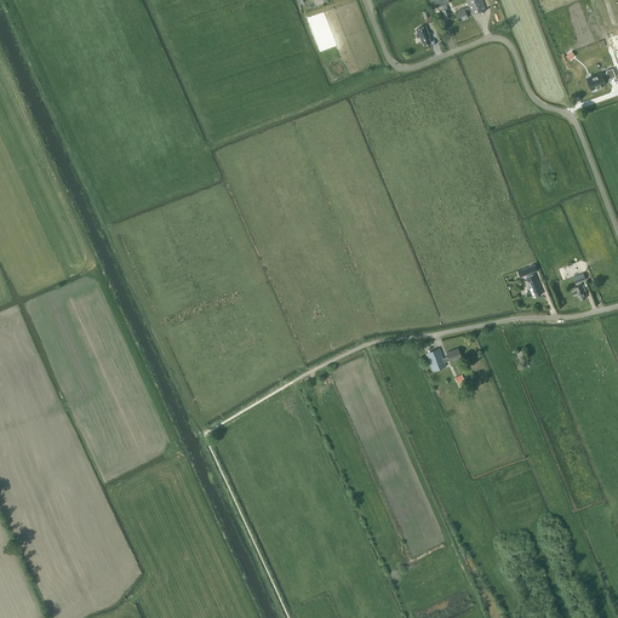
[(474,12),(487,7),(485,0),(469,0),(471,5),(467,6),(467,5),(461,7),(461,9),(457,10),(461,19),(470,16),(468,11),(473,9),(474,12)]
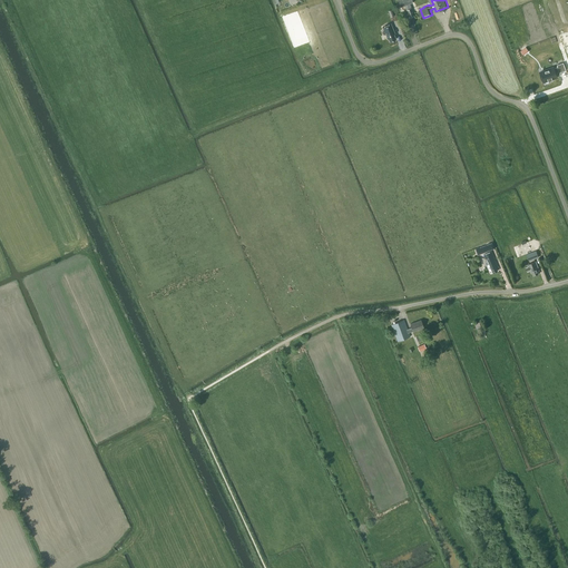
[(387,32),(388,32),(390,37),(391,36),(392,39),(398,37),(395,29),(397,29),(393,21),(384,25),(385,28),(384,28),(384,30),(385,32),(387,32)]
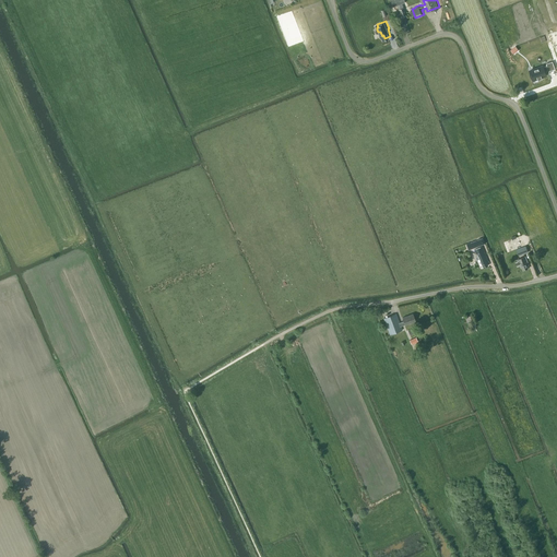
[(533,69),(536,78),(540,76),(541,78),(545,76),(544,74),(548,73),(546,68),(550,67),(552,69),(556,67),(556,63),(555,59),(548,61),(549,63),(545,64),(533,69)]
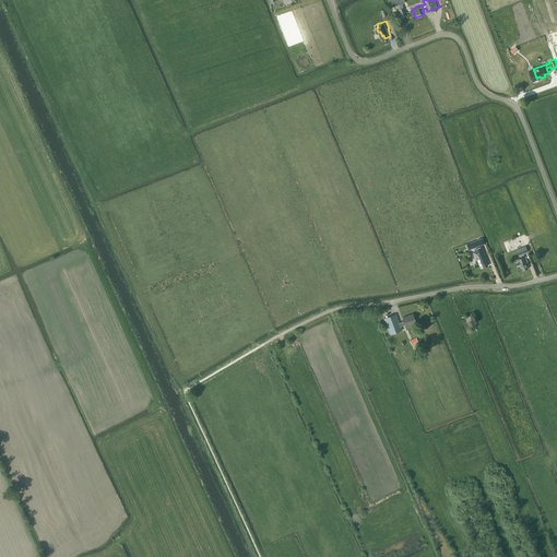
[(521,78),(528,90),(534,86),(528,74),(521,78)]
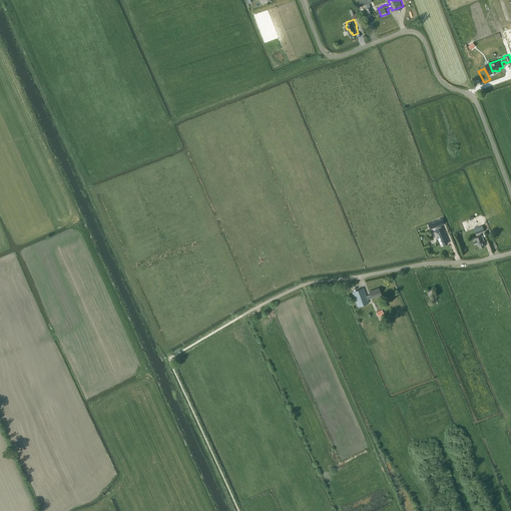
[(447,221),(445,216),(434,220),(433,220),(430,221),(432,225),(435,224),(435,225),(447,221)]
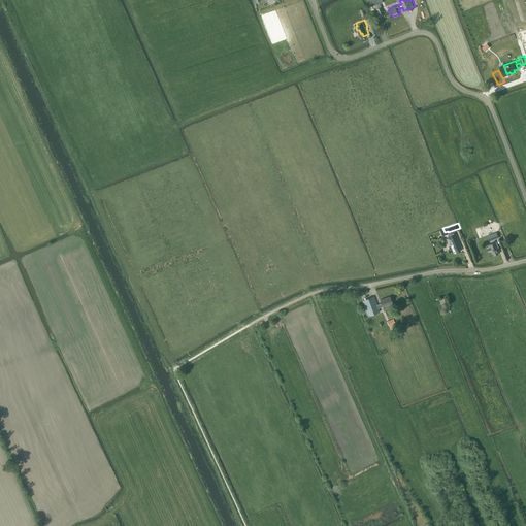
[(463,250),(462,248),(464,247),(457,230),(450,233),(452,238),(452,237),(454,242),(453,243),(455,249),(457,248),(459,252),(463,250)]
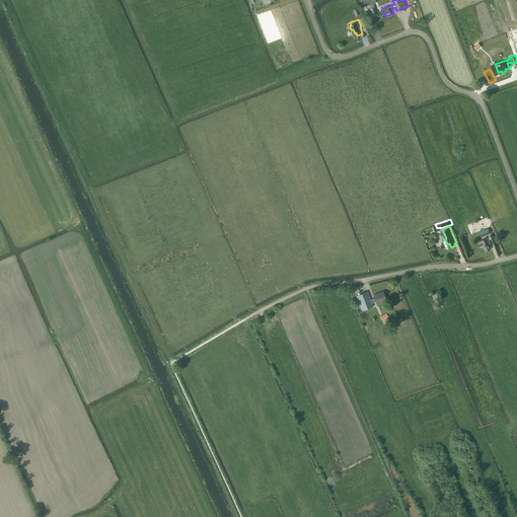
[(493,232),(490,226),(482,229),(484,235),(493,232)]
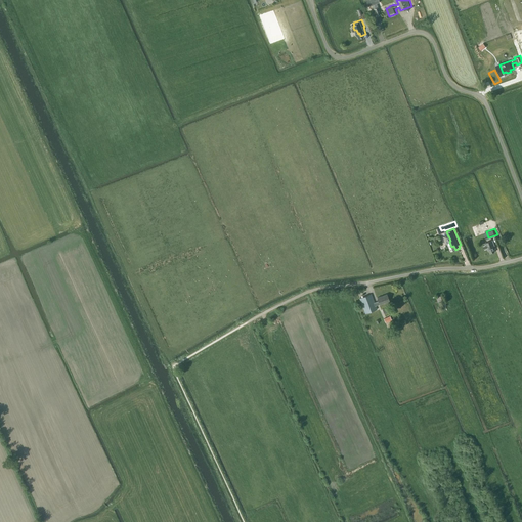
[(492,252),(497,250),(496,248),(497,247),(494,241),(494,242),(493,238),(486,242),(487,244),(485,245),(486,248),(489,247),(490,250),(491,250),(492,252)]
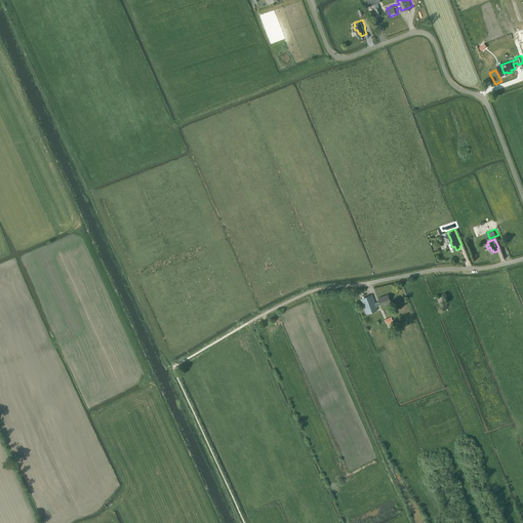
[(383,303),(392,299),(390,292),(379,296),(380,299),(376,302),(373,292),(362,296),(367,312),(379,308),(377,305),(383,303)]
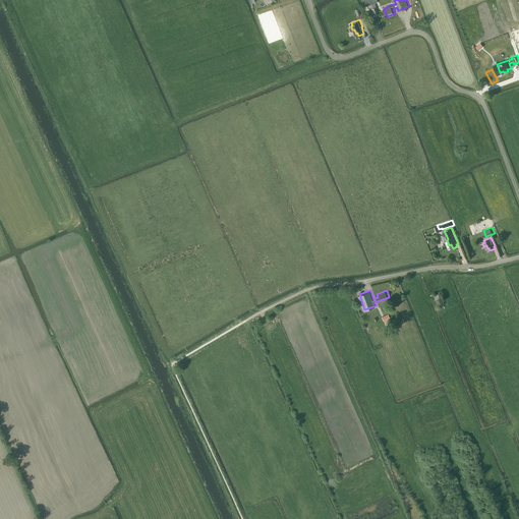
[(444,296),(442,291),(436,293),(440,304),(447,302),(444,296)]
